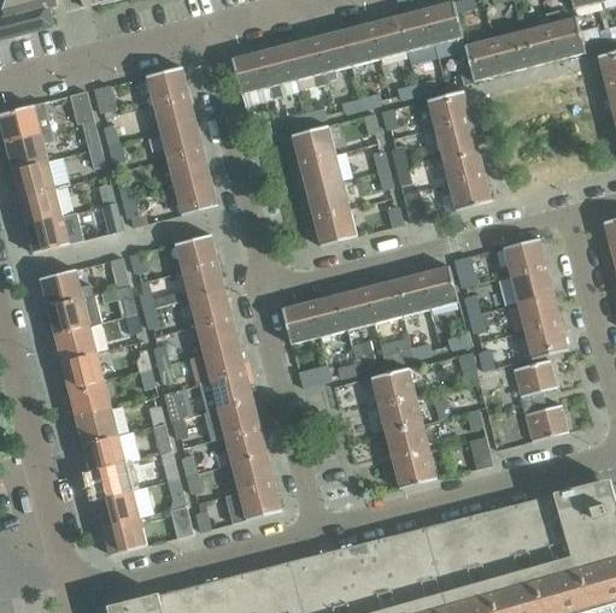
[(0,36),(52,24),(46,5),(54,3),(53,0),(0,0),(0,1),(0,36)]
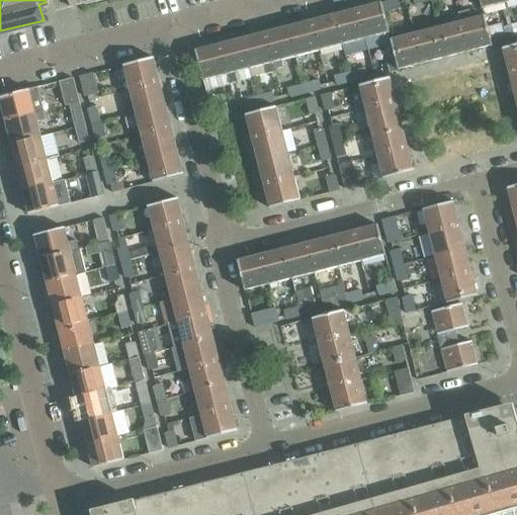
[(356,5),(365,36),(389,30),(382,10),(380,0),(376,0),(356,5)]
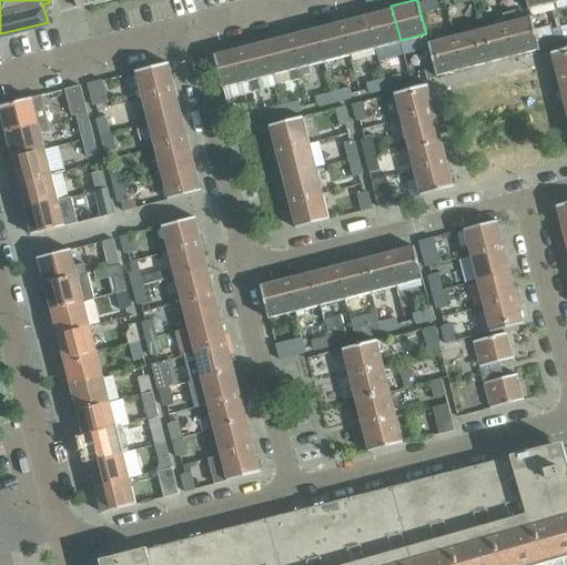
[(417,0),(419,11),(437,7),(435,0),(417,0)]
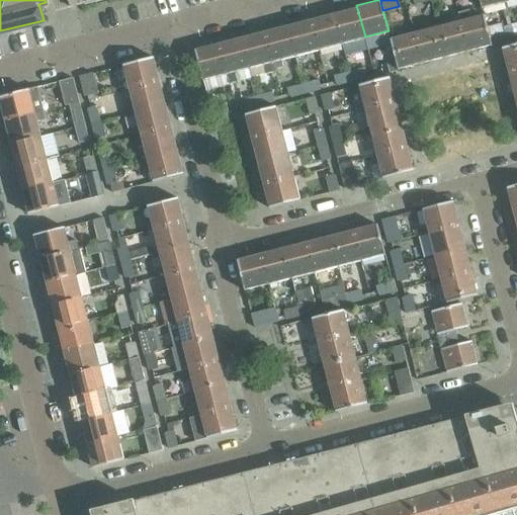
[(356,5),(334,11),(341,43),(365,36),(356,5)]
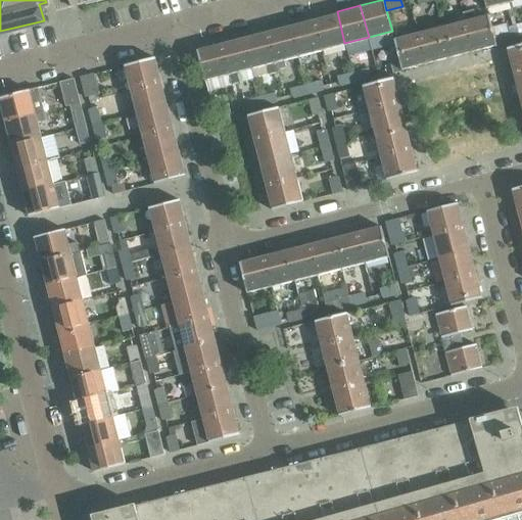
[(462,9),(465,20),(472,50),(495,44),(492,35),(487,14),(476,17),(473,6),(462,9)]
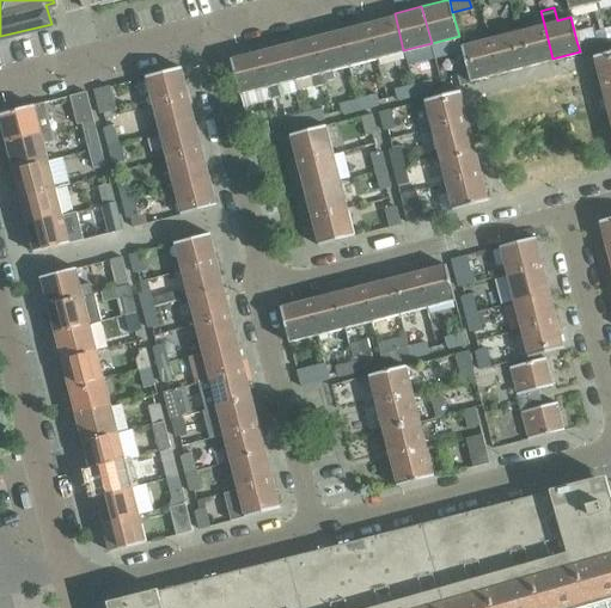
[(367,20),(377,57),(403,50),(395,13),(367,20)]
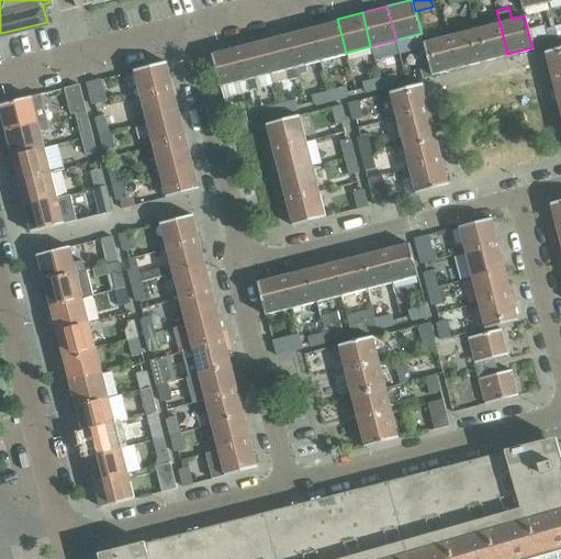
[(337,19),(311,25),(320,59),(337,55),(338,62),(347,59),(346,53),(337,19)]
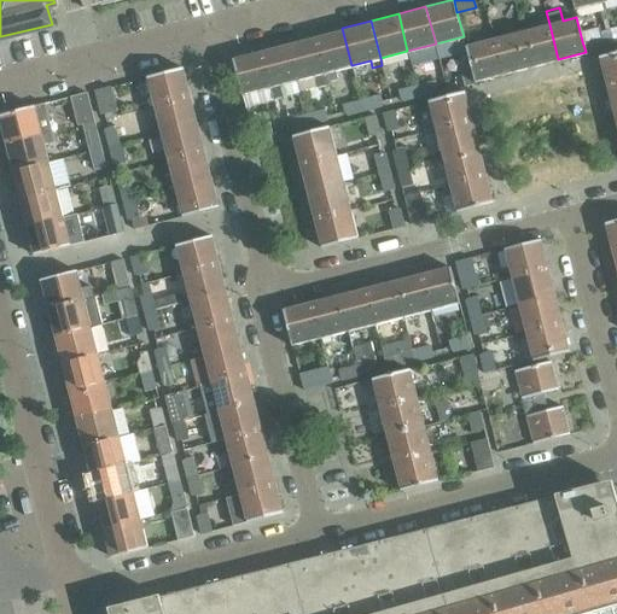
[(521,31),(530,66),(558,59),(549,24),(521,31)]
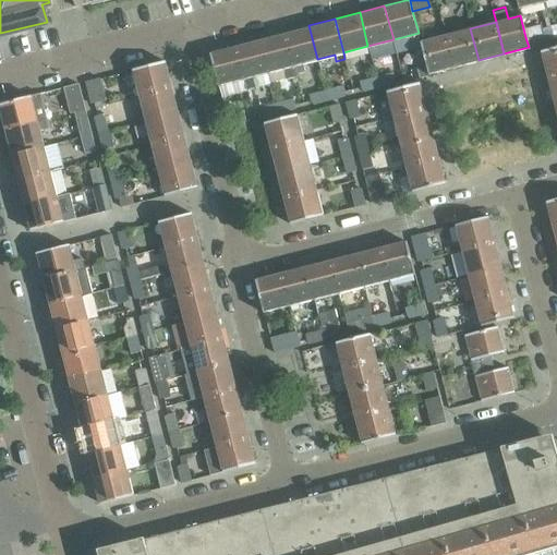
[(304,69),(303,62),(317,59),(309,25),(283,32),(294,71),(295,71),(304,69)]
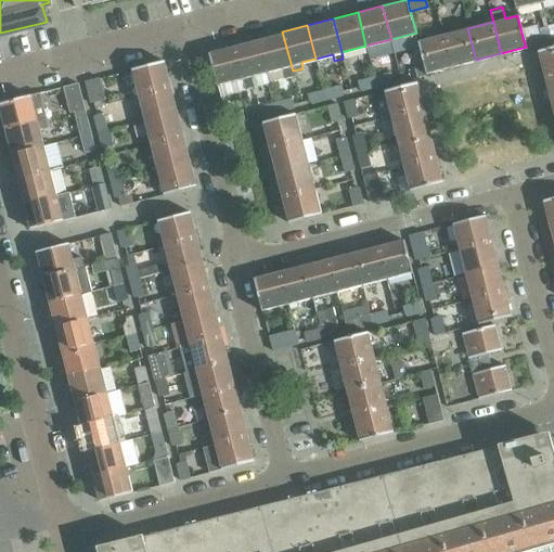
[(467,28),(442,35),(451,66),(476,60),(467,28)]
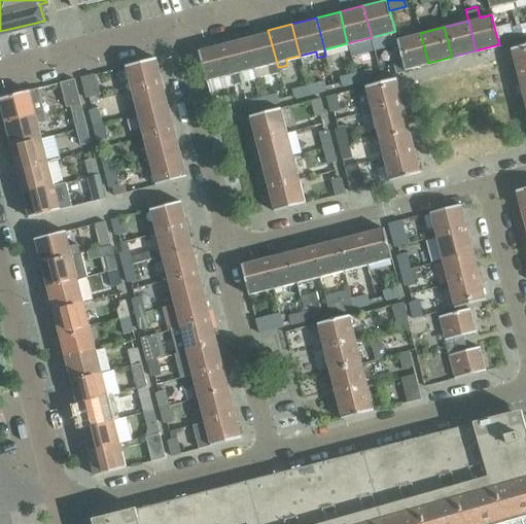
[(279,70),(279,67),(278,67),(268,30),(244,36),(252,68),(268,64),(271,72),(279,70)]
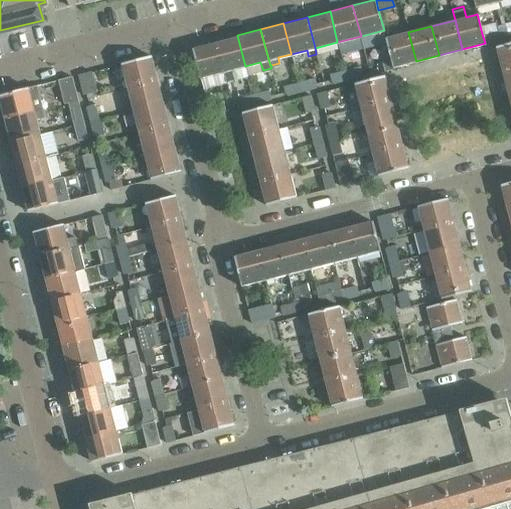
[(501,29),(482,34),(485,43),(503,39),(501,29)]
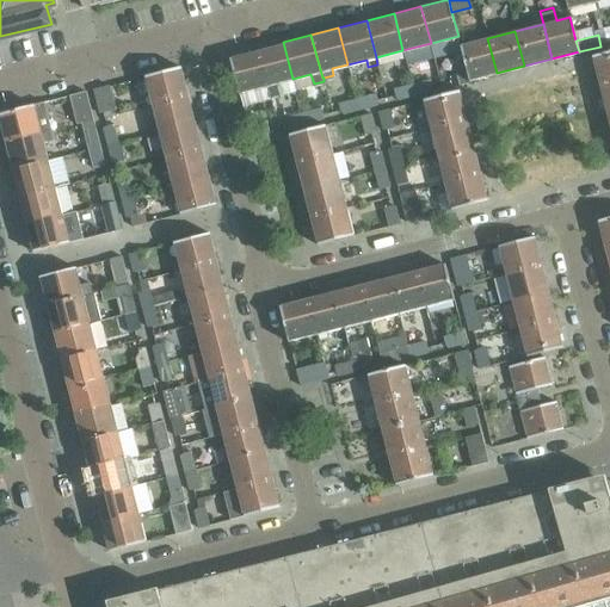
[(466,68),(469,80),(497,73),(487,38),(460,44),(466,68)]
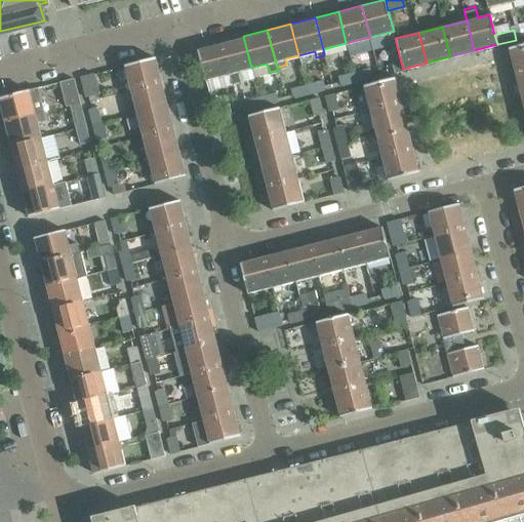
[(243,36),(219,42),(228,73),(251,68),(243,36)]
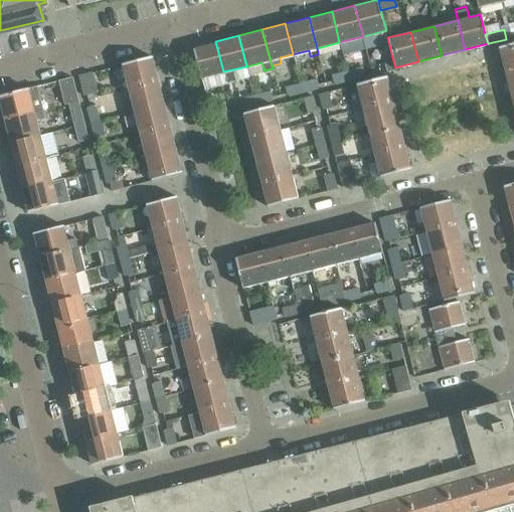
[(193,47),(201,77),(223,71),(215,41),(193,47)]
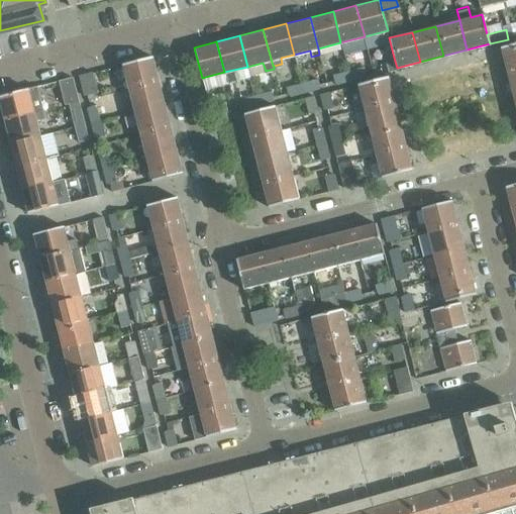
[(507,70),(515,67),(515,41),(500,45),(507,70)]
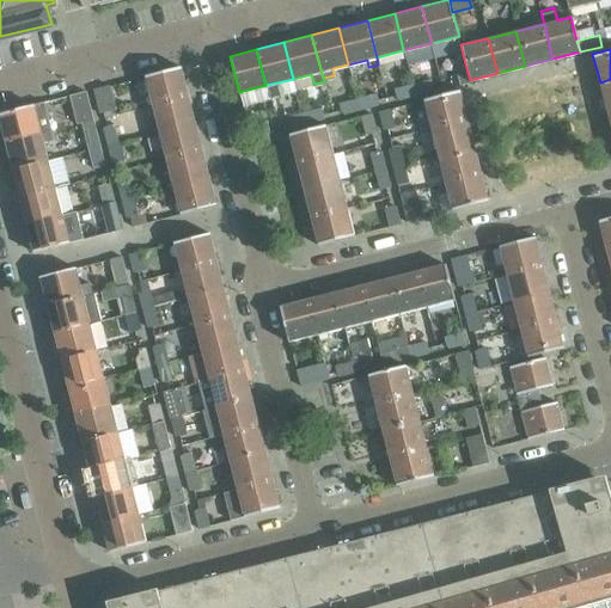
[(181,65),(145,74),(152,103),(188,93),(181,65)]
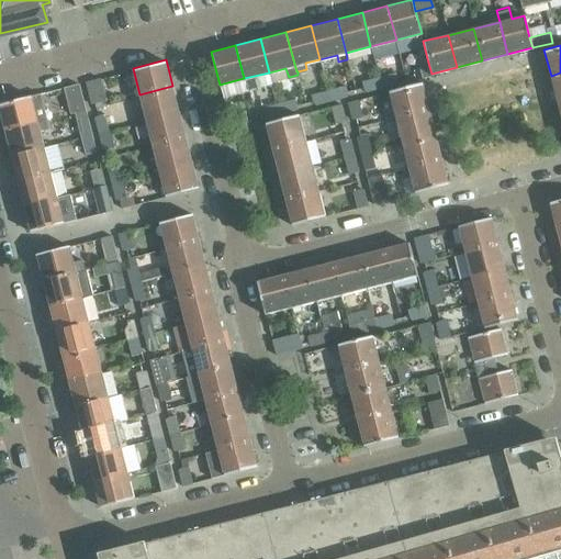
[(412,78),(432,74),(428,63),(410,68),(412,78)]
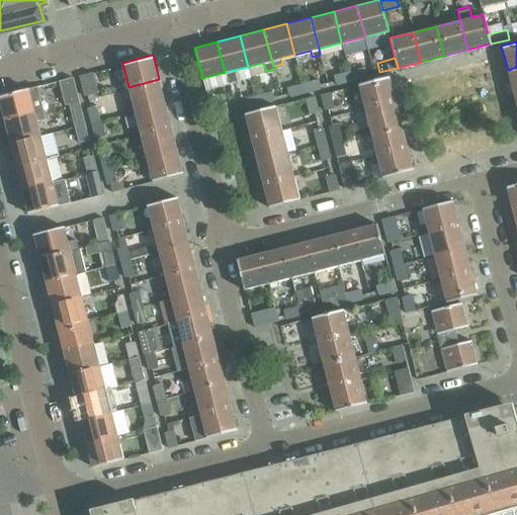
[(351,79),(368,75),(366,65),(354,68),(348,70),(351,79)]
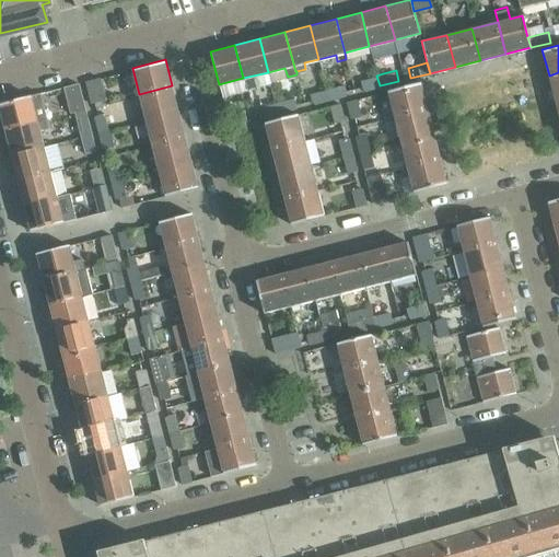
[(555,101),(558,100),(558,72),(549,76),(555,101)]
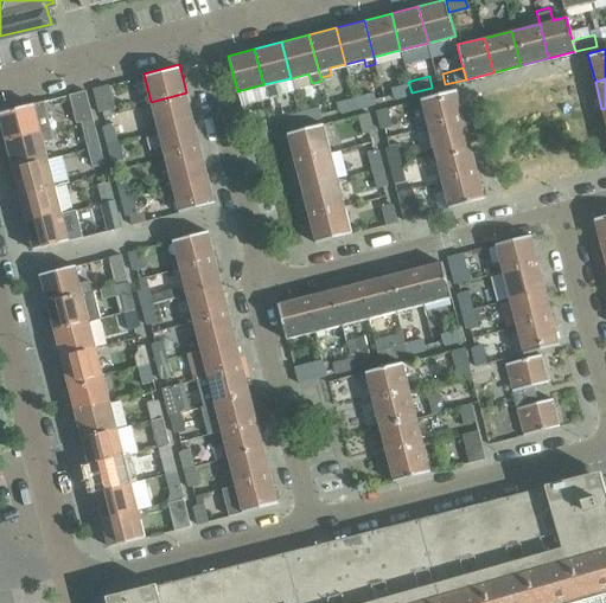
[(100,84),(91,87),(97,109),(114,106),(108,82),(100,84)]
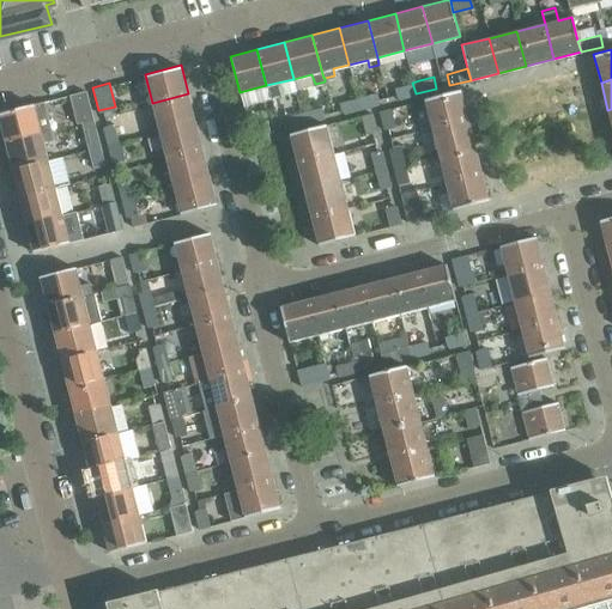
[(416,93),(412,83),(393,87),(395,98),(416,93)]
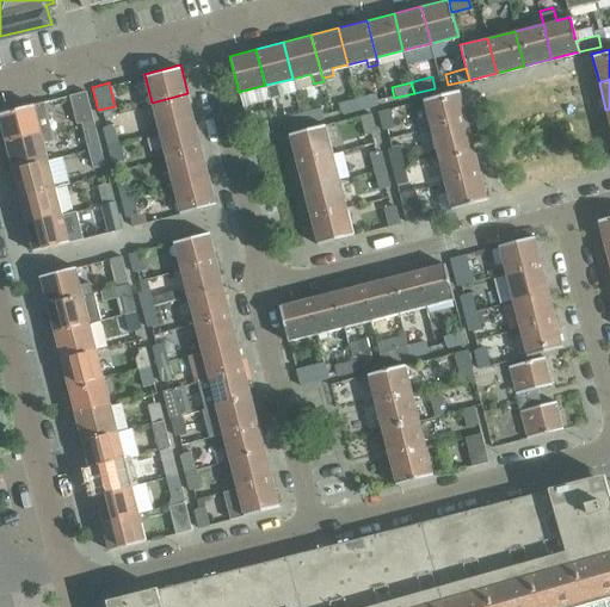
[(430,125),(466,116),(458,87),(423,97),(430,125)]
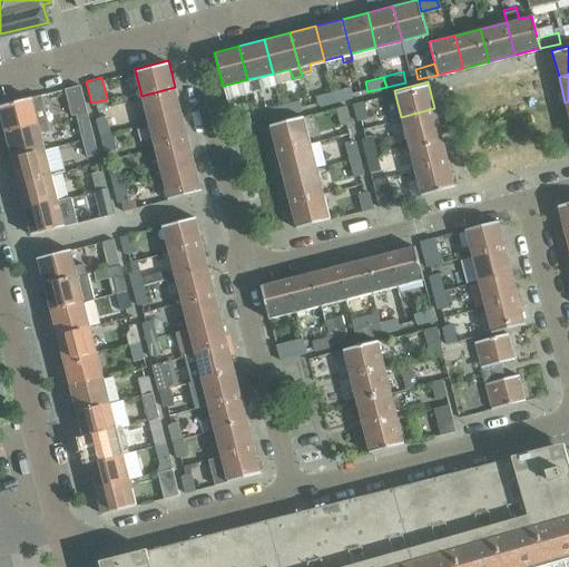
[(71,85),(65,87),(71,113),(87,108),(80,82),(71,85)]
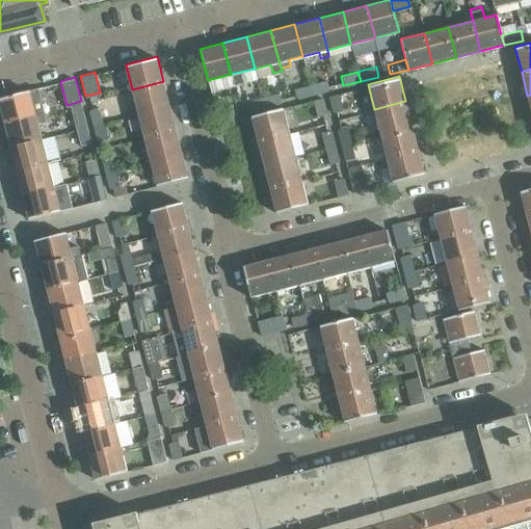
[(327,79),(310,83),(313,94),(329,88),(327,79)]
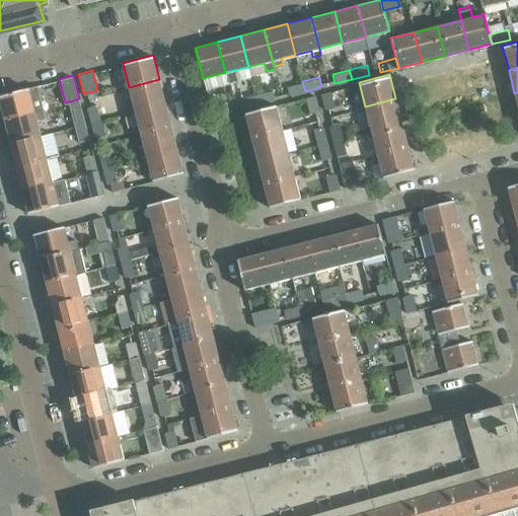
[(159,79),(129,87),(135,111),(165,102),(159,79)]
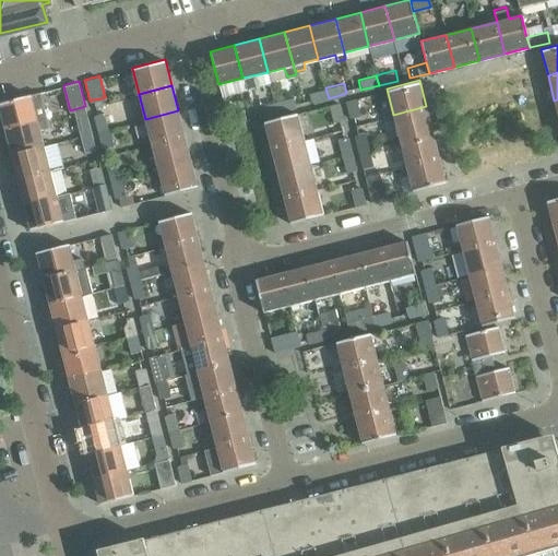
[(329,98),(325,87),(309,92),(312,103),(329,98)]
